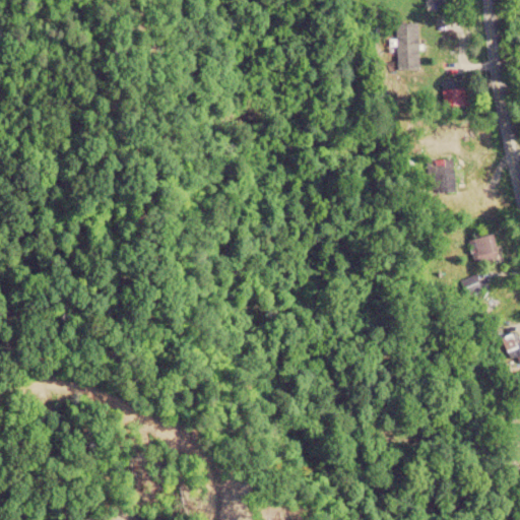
[(417,69),(416,23),(395,23),(396,69),(417,69)]
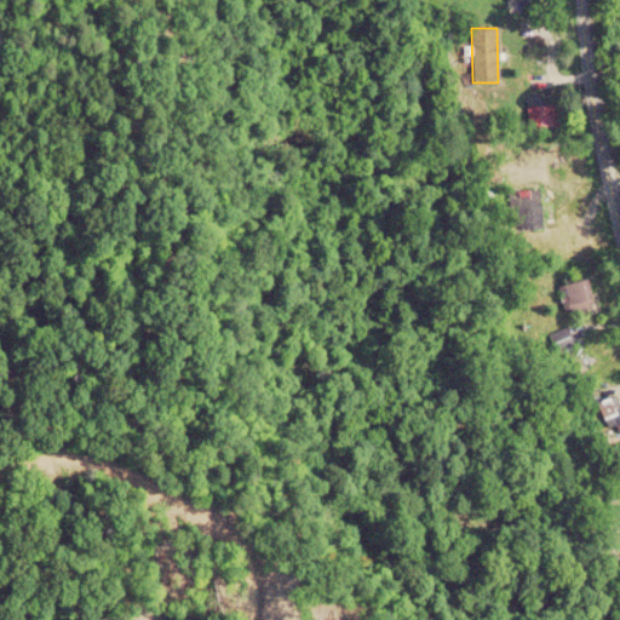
[(547,95),(526,96),(527,121),(549,120),(547,95)]
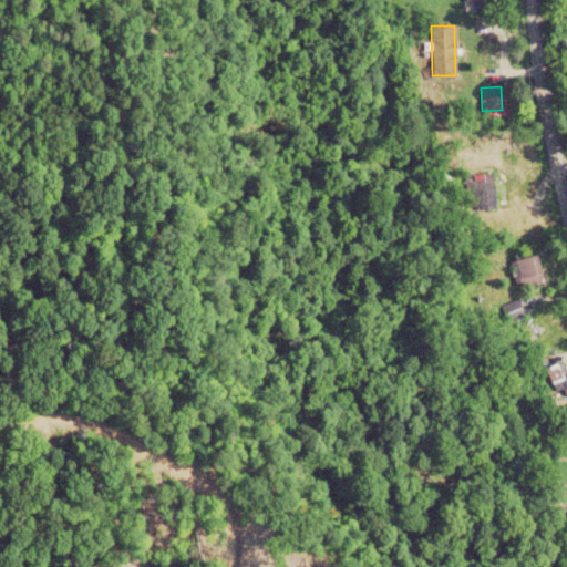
[(480,174),(465,175),(467,209),(494,208),(493,182),(480,183),(480,174)]
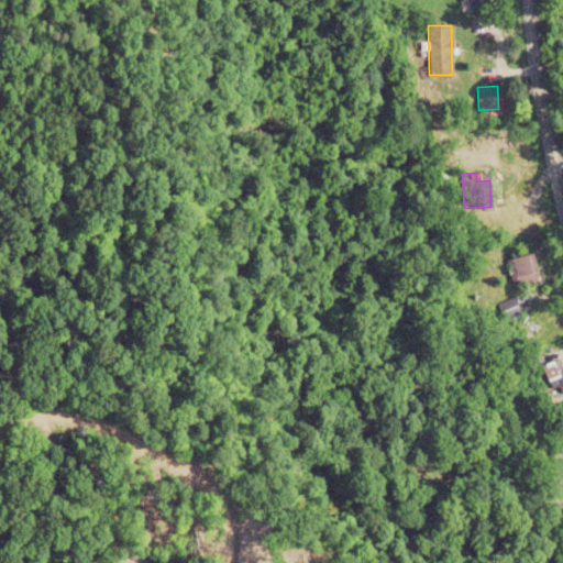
[(506,258),(510,283),(537,278),(533,253),(506,258)]
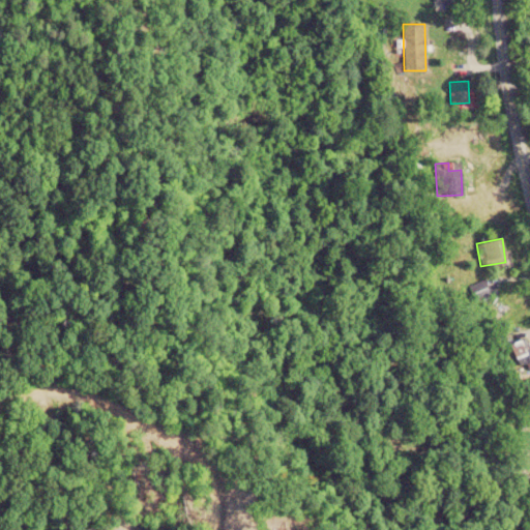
[(474,302),(490,296),(483,278),(467,285),(474,302)]
